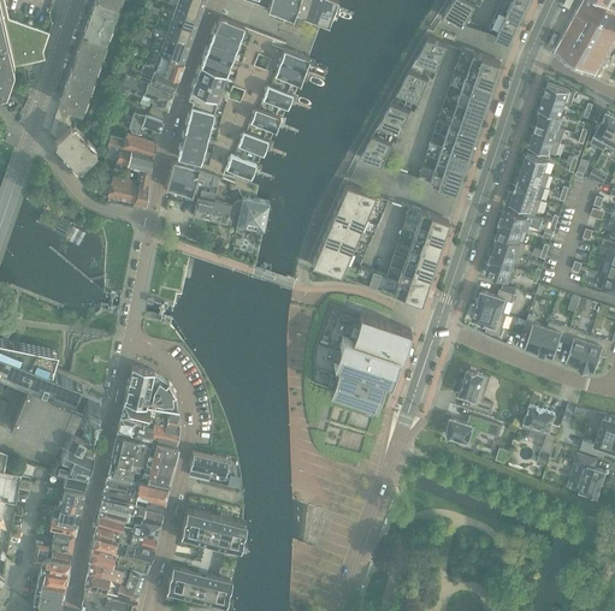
[(111,25),(117,7),(95,0),(89,18),(111,25)]
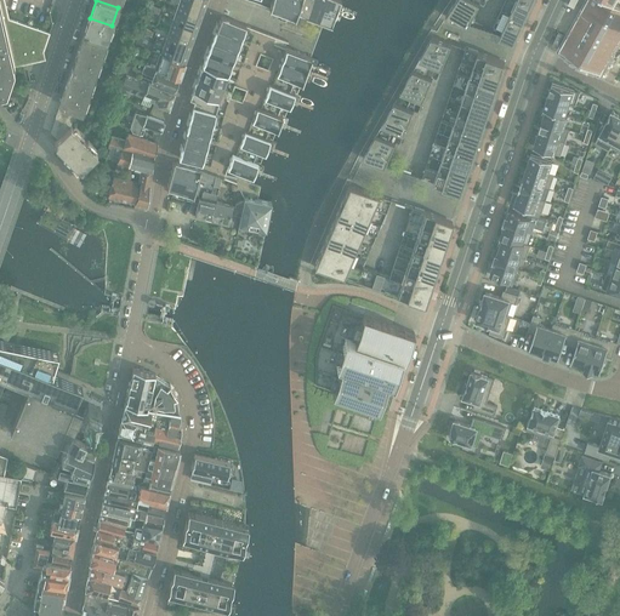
[(203,0),(181,0),(181,4),(204,12),(208,1),(203,0)]
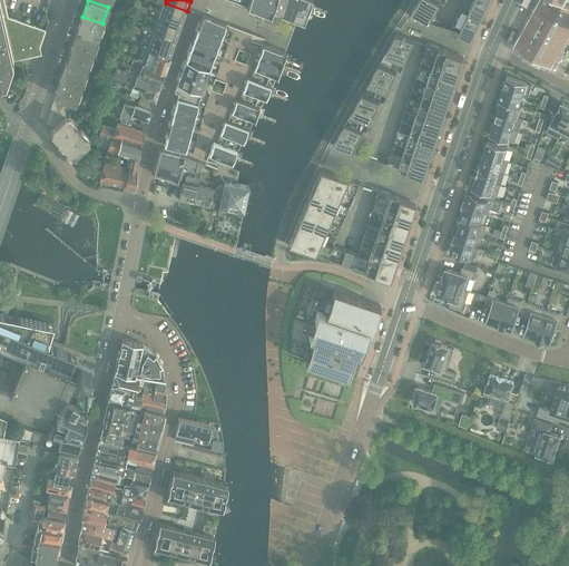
[(272,15),(303,26),(312,2),(304,0),(249,0),(246,11),(270,20),(272,15)]
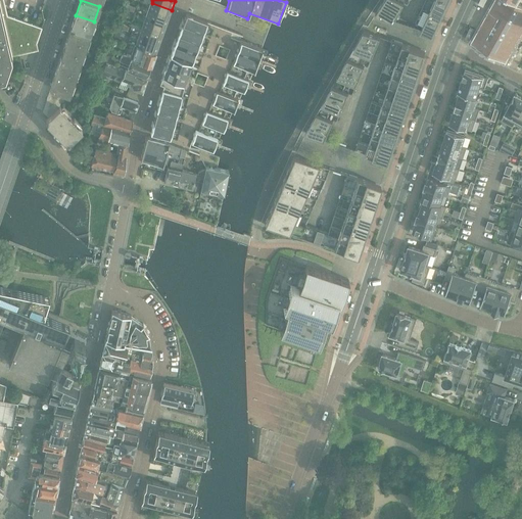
[(404,6),(390,0),(386,0),(374,18),(393,26),(404,6)]
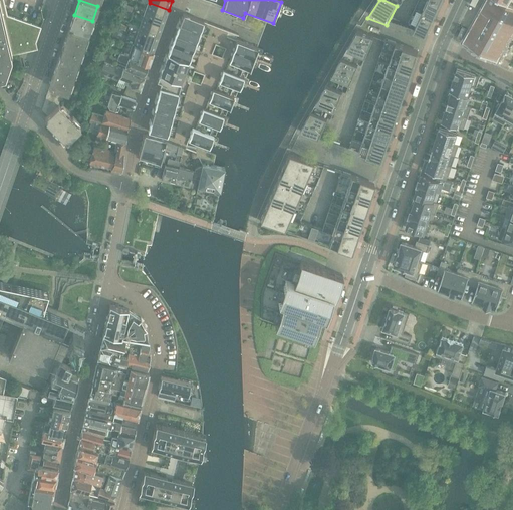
[(512,0),(488,0),(463,46),(496,64),(512,33),(512,0)]
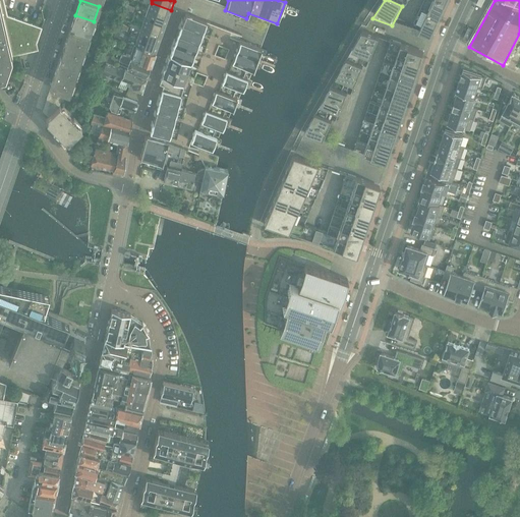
[(444,7),(434,2),(427,16),(438,21),(444,7)]
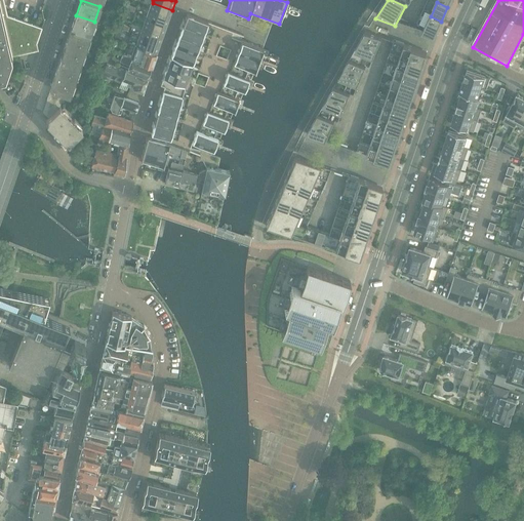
[(169,19),(172,10),(153,3),(149,12),(169,19)]
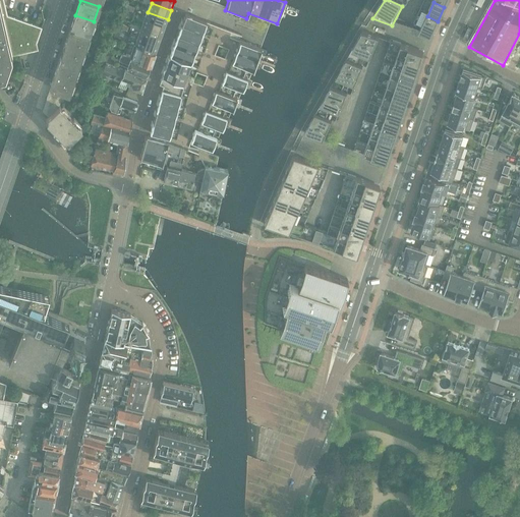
[(36,47),(41,32),(6,19),(4,8),(2,9),(0,9),(0,85),(2,85),(1,83),(4,83),(10,63),(10,60),(11,60),(15,59),(19,58),(38,53),(36,47)]
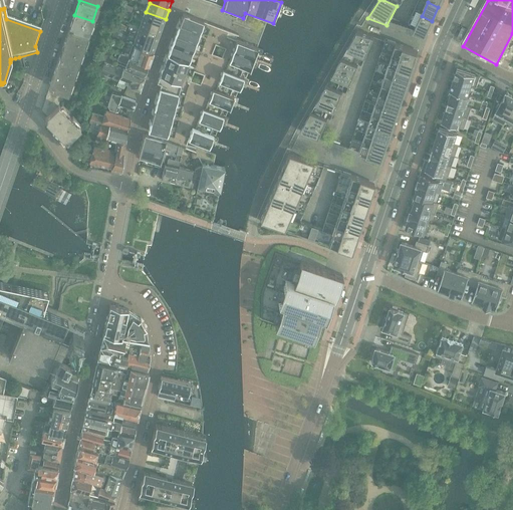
[(146,12),(143,21),(162,28),(166,19),(146,12)]
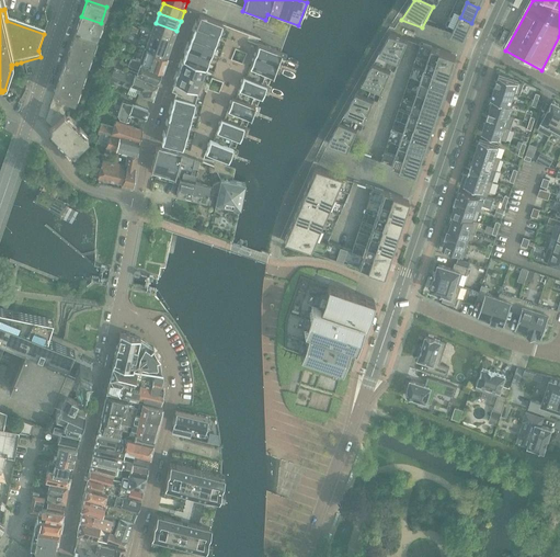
[(81,16),(76,32),(95,38),(101,23),(81,16)]
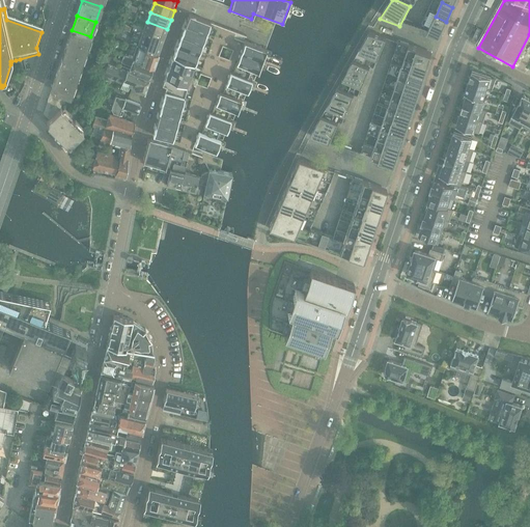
[(426,34),(439,38),(446,22),(436,17),(426,34)]
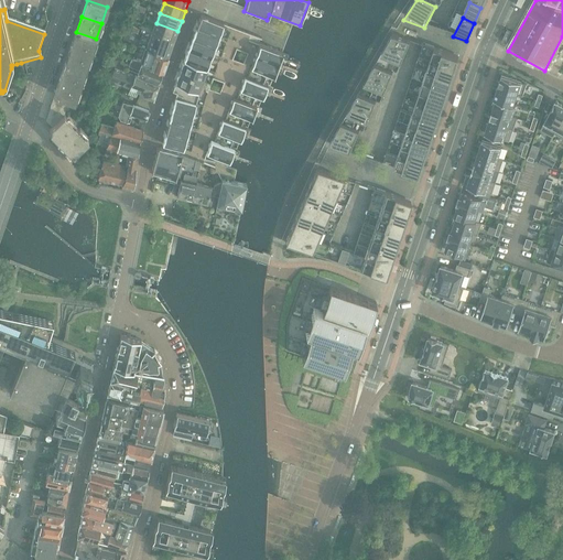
[(223,28),(199,19),(195,31),(218,40),(223,28)]
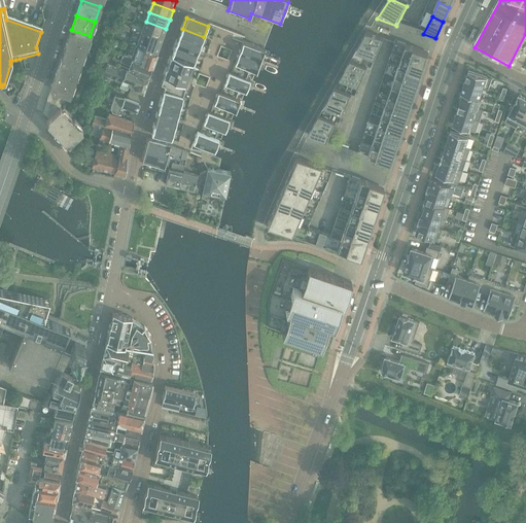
[(166,29),(146,22),(143,31),(163,38),(166,29)]
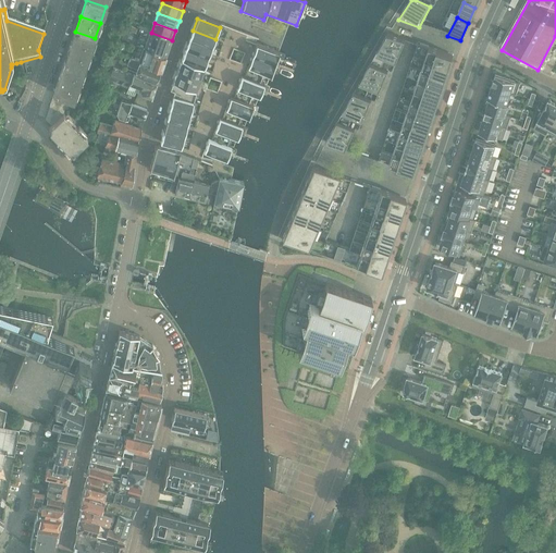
[(188,41),(211,50),(215,39),(193,31),(188,41)]
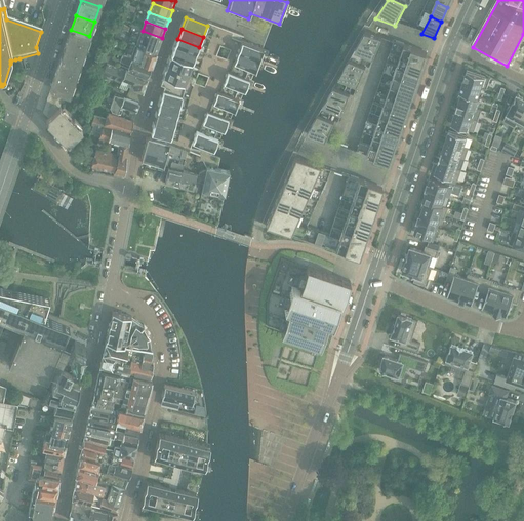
[(84,51),(89,36),(71,30),(66,45),(84,51)]
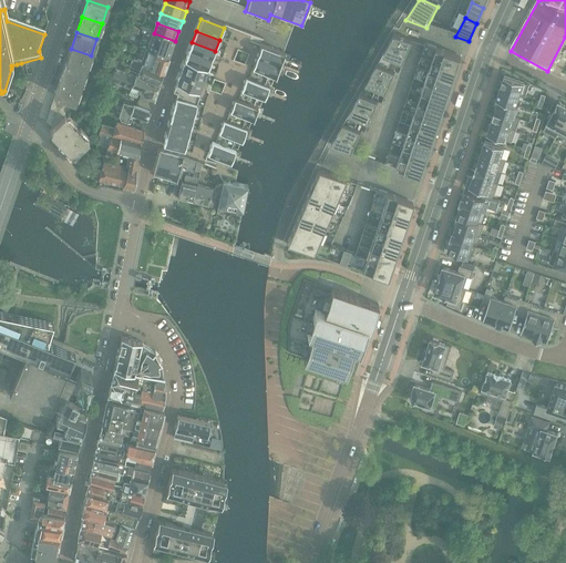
[(154,33),(151,43),(172,51),(175,41),(154,33)]
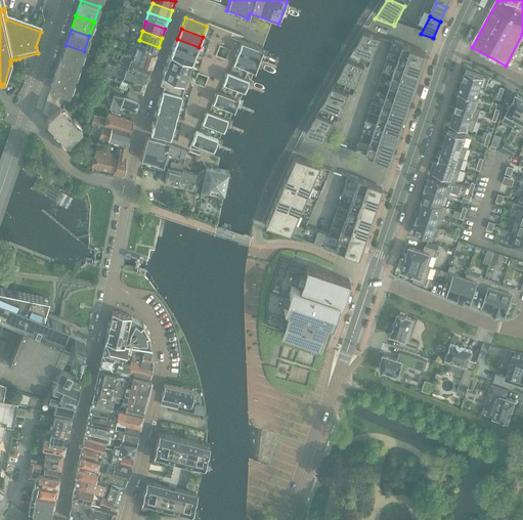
[(381,41),(363,35),(348,62),(358,67),(362,57),(372,61),(381,41)]
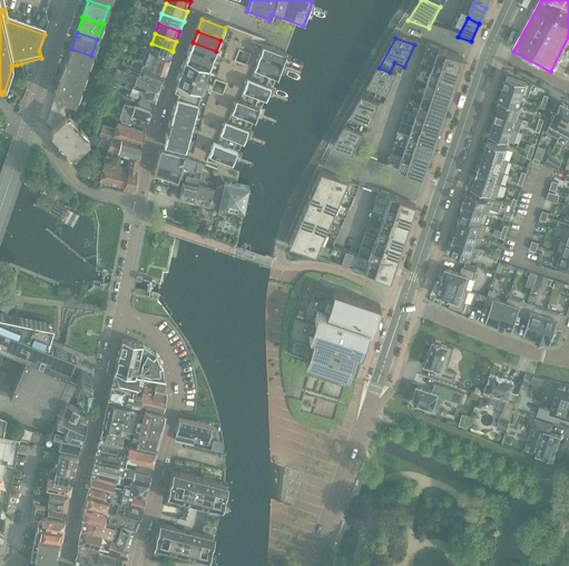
[(193,42),(188,54),(213,62),(216,51),(193,42)]
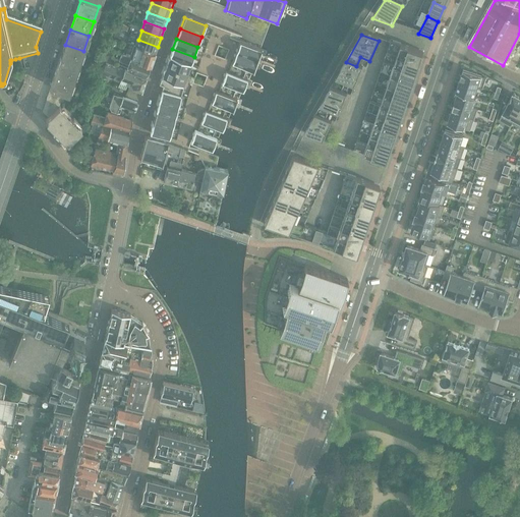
[(158,47),(138,40),(135,49),(155,57),(158,47)]
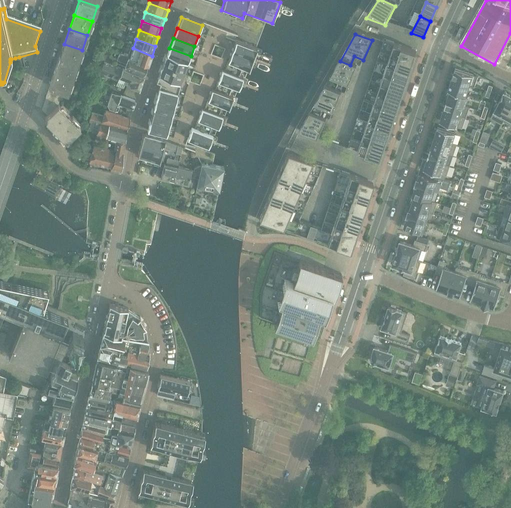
[(252,62),(256,51),(235,43),(231,54),(252,62)]
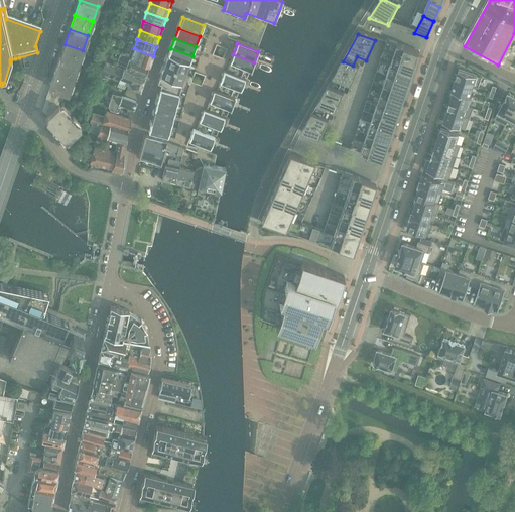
[(65,44),(59,59),(78,66),(83,50),(65,44)]
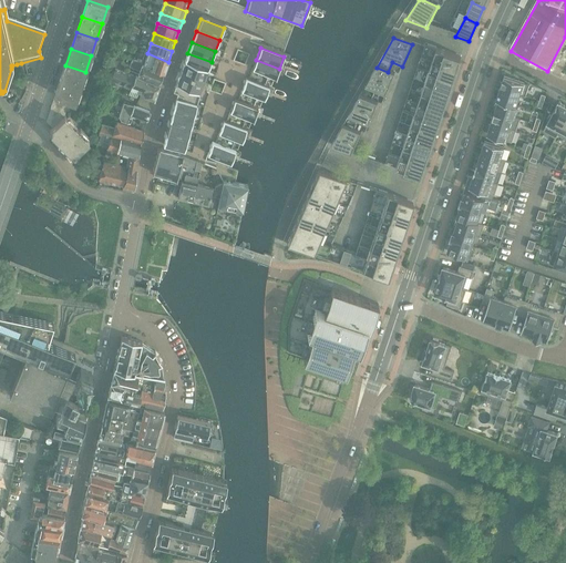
[(461,61),(424,49),(420,60),(432,64),(432,63),(456,72),(461,61)]
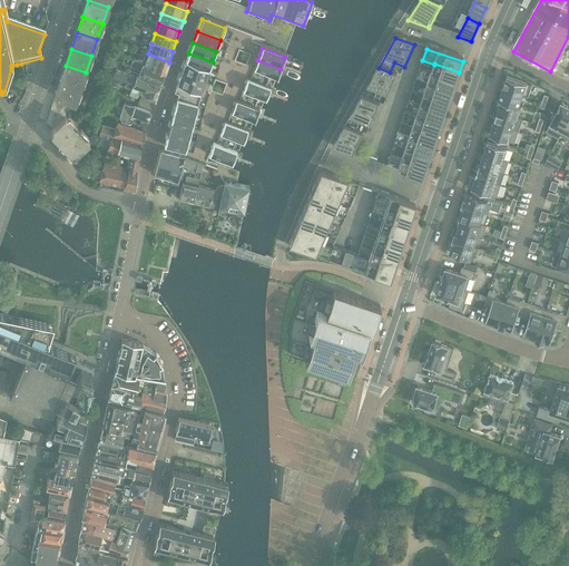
[(146,52),(140,67),(164,77),(169,62),(148,54),(146,52)]
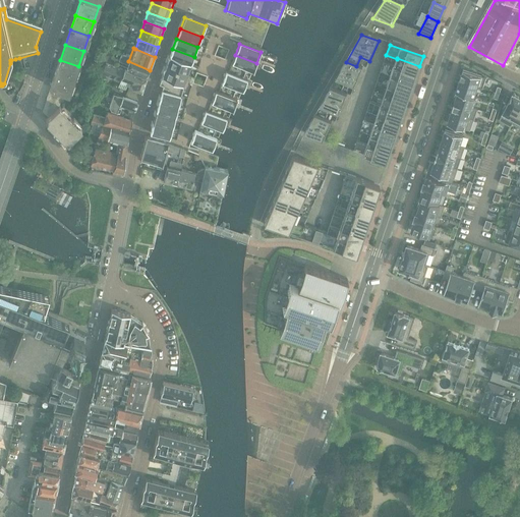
[(190,67),(194,57),(172,49),(169,59),(190,67)]
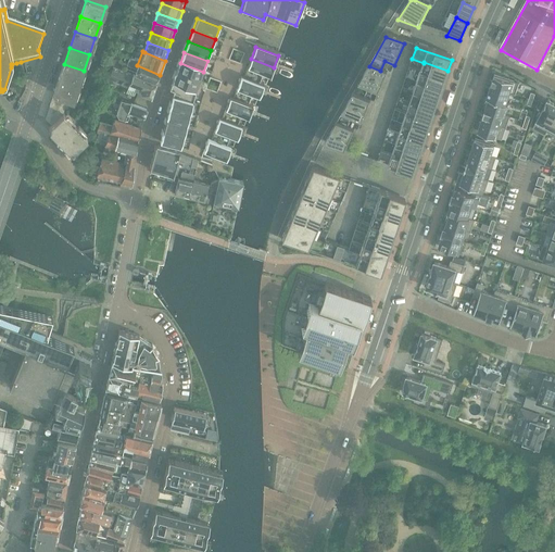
[(247,70),(263,75),(263,76),(269,78),(274,67),(251,59),(247,70)]
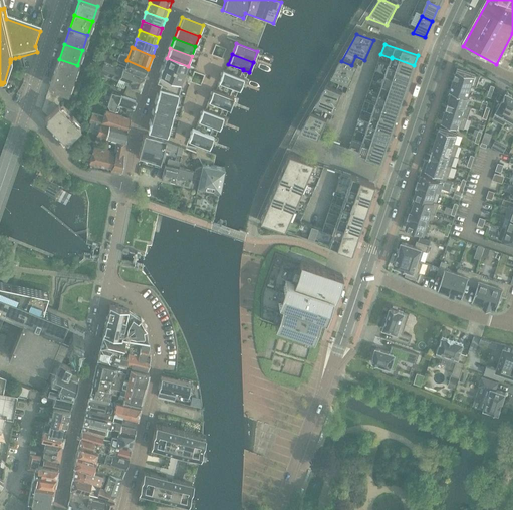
[(145,79),(148,69),(126,60),(119,57),(116,64),(126,68),(124,71),(145,79)]
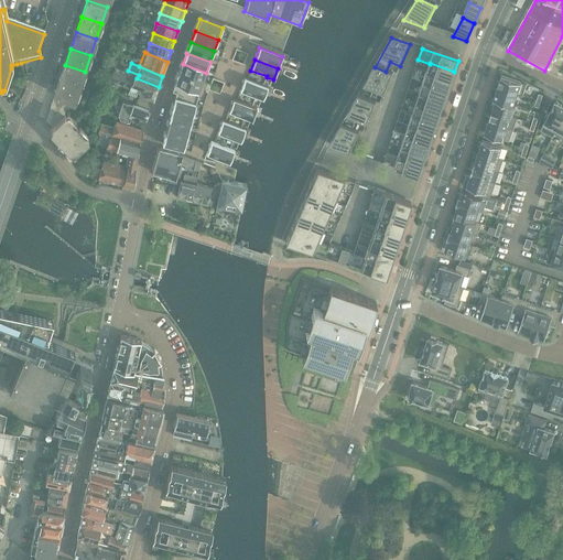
[(430,63),(430,64),(426,74),(451,83),(454,72),(430,63)]
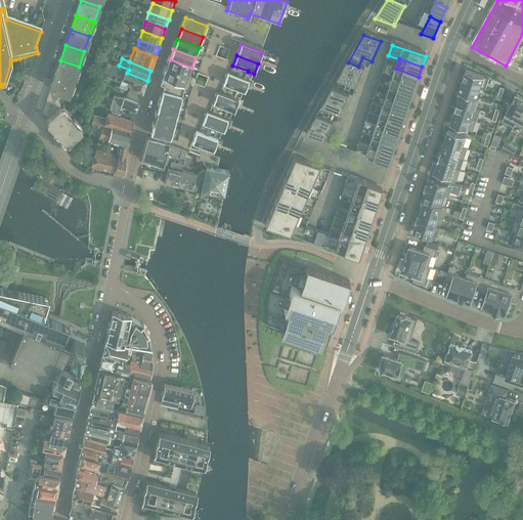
[(170,59),(166,70),(187,78),(191,68),(170,59)]
